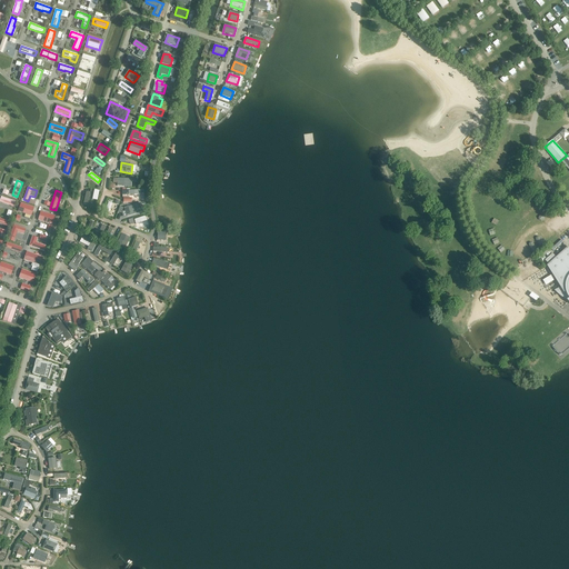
[(0,200),(0,202),(13,207),(16,201),(1,197),(0,200)]
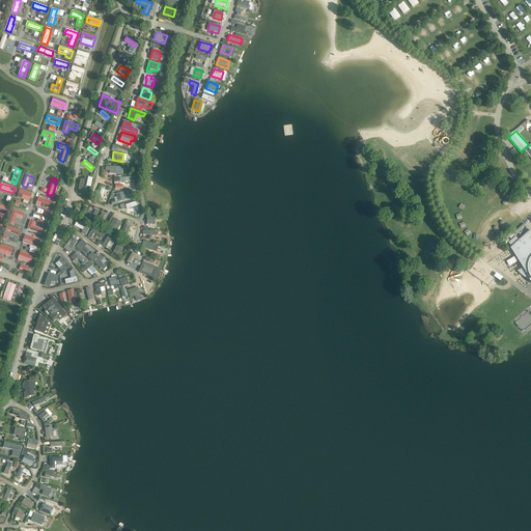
[(114,198),(115,203),(118,202),(134,198),(132,189),(116,194),(117,197),(114,198)]
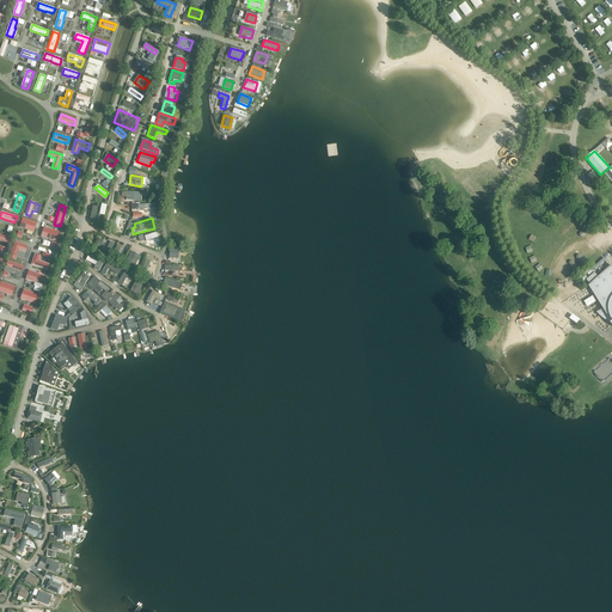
[(23,219),(20,228),(35,233),(37,224),(23,219)]
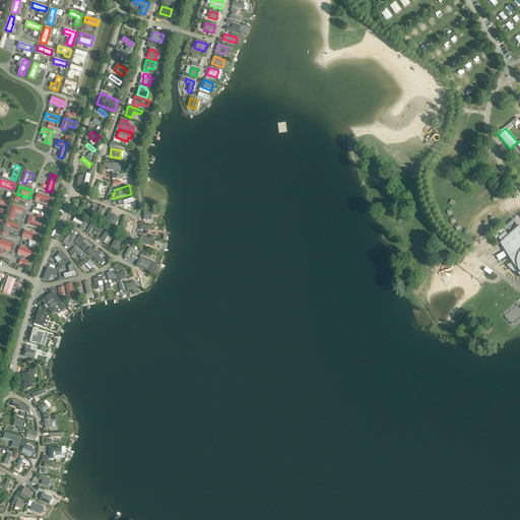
[(38,193),(35,201),(48,205),(51,197),(38,193)]
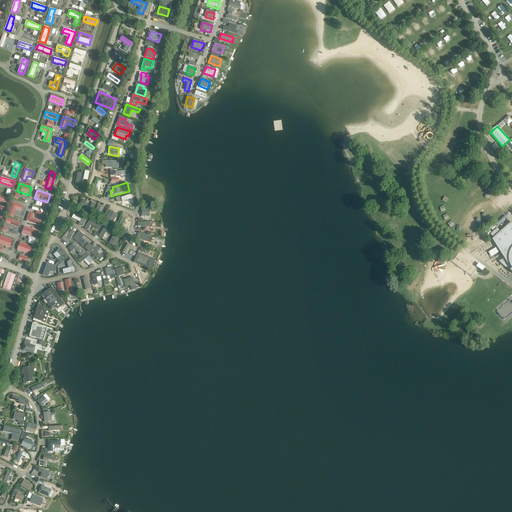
[(12,202),(9,212),(14,214),(16,209),(22,211),(23,206),(12,202)]
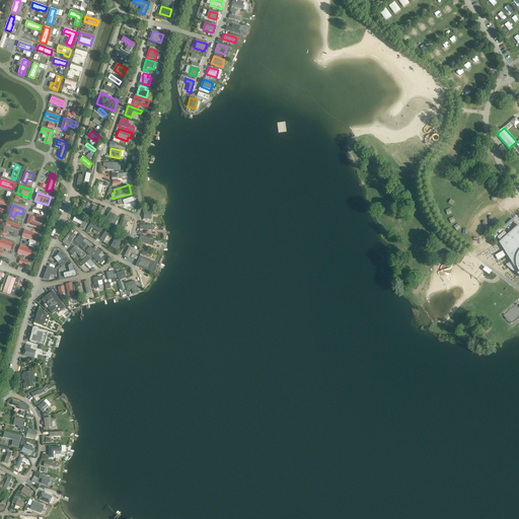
[(99,208),(95,218),(98,220),(103,209),(99,208)]
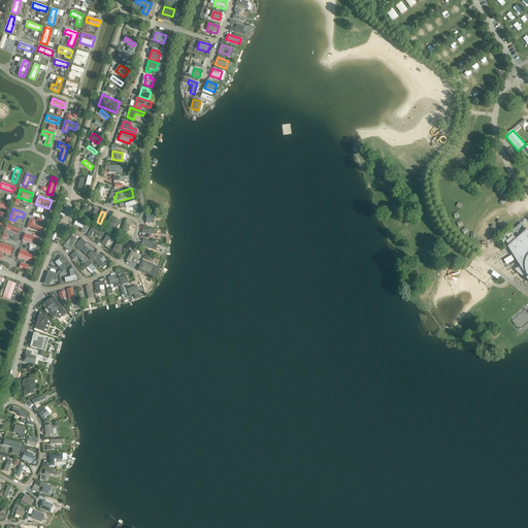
[(77,217),(75,221),(75,222),(85,226),(83,229),(80,232),(86,234),(89,228),(88,227),(90,224),(84,221),(77,217)]
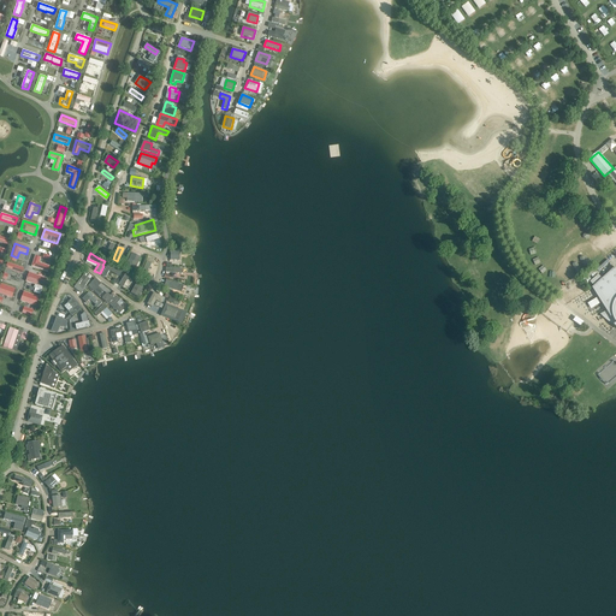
[(132,253),(126,266),(131,267),(136,255),(132,253)]
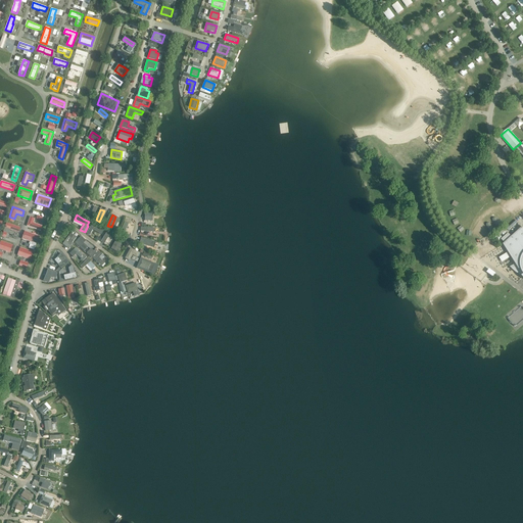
[(30,217),(27,227),(41,231),(43,226),(34,223),(35,219),(30,217)]
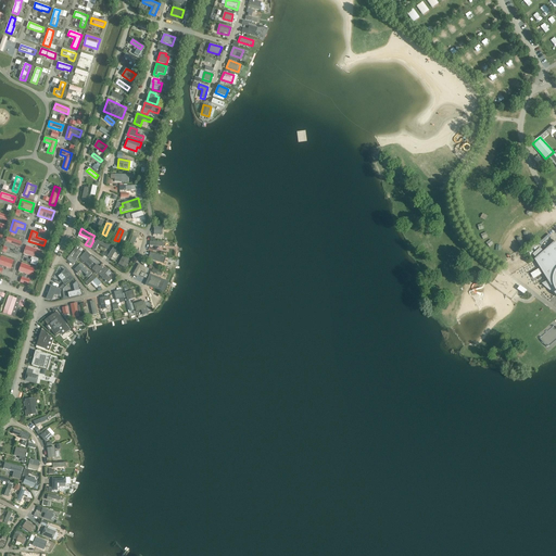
[(133,236),(128,248),(131,249),(137,238),(133,236)]
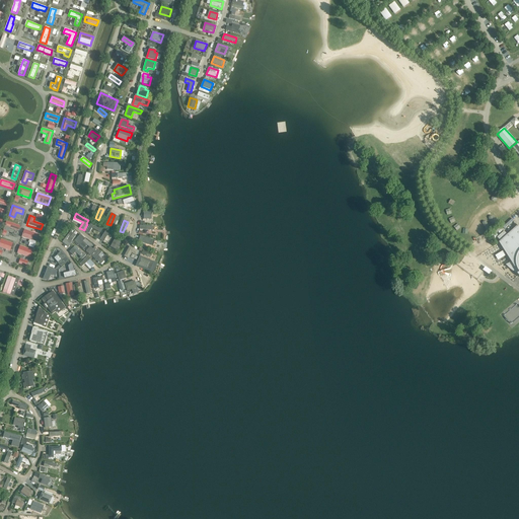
[(7,221),(5,226),(10,228),(18,231),(20,226),(7,221)]
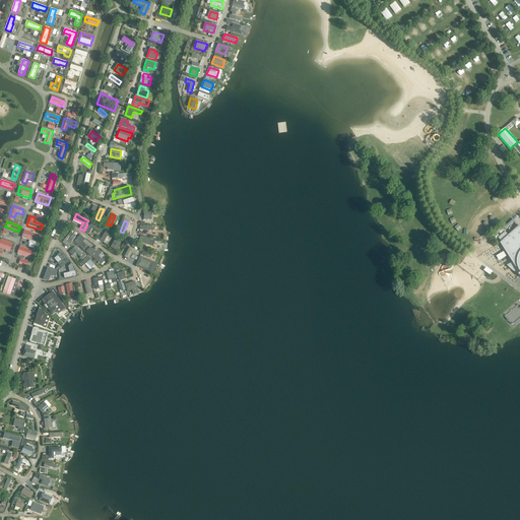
[(92,221),(86,233),(89,234),(92,229),(96,231),(101,234),(104,229),(102,228),(95,223),(92,221)]
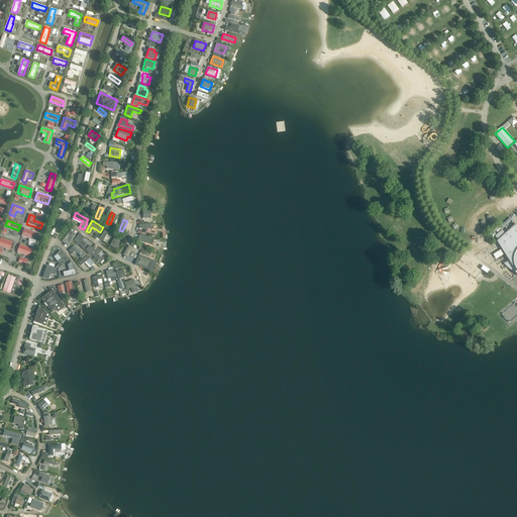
[(516,273),(516,225),(516,224),(498,240),(511,262),(508,263),(516,273)]
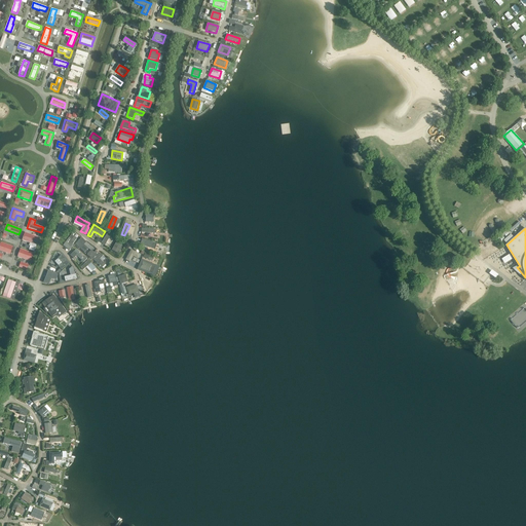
[(25,232),(23,240),(30,243),(36,246),(37,246),(39,237),(25,232)]
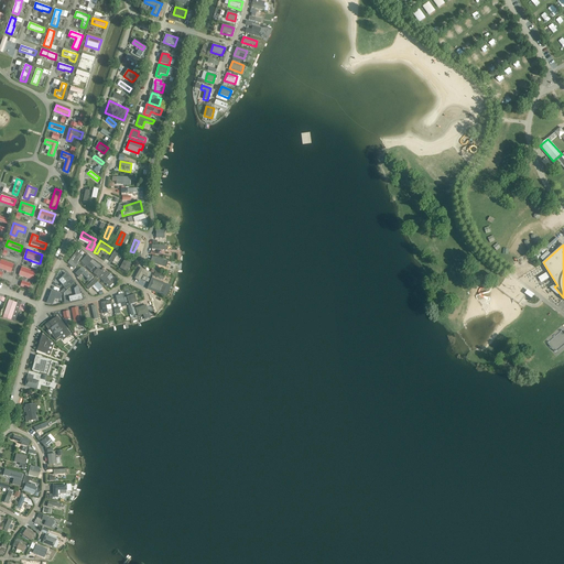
[(112,263),(119,252),(116,250),(109,261),(112,263)]
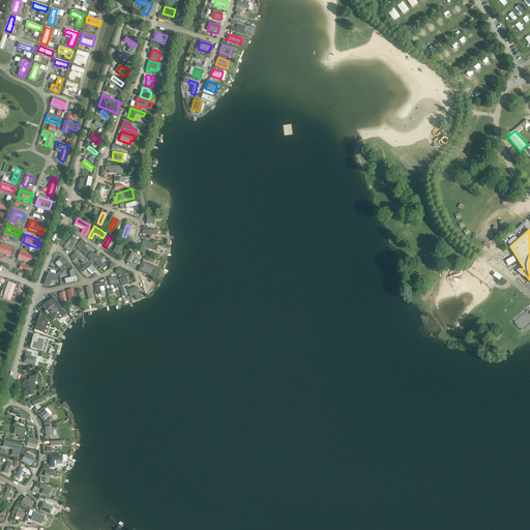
[(514,236),(508,242),(511,245),(518,239),(514,236)]
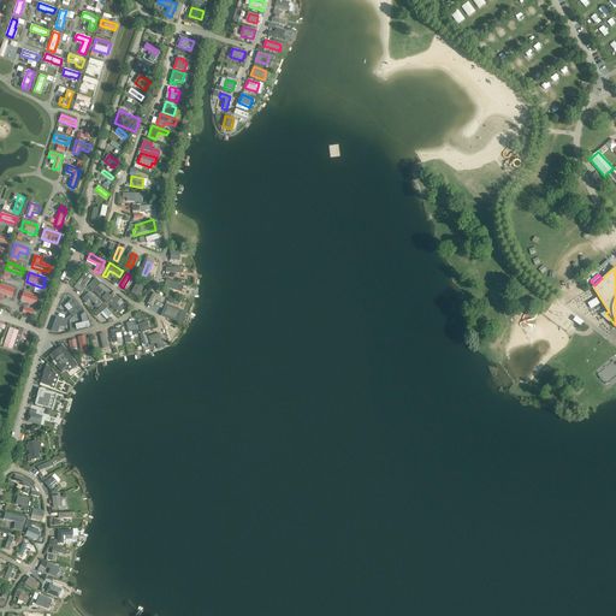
[(81,278),(73,288),(82,294),(87,288),(86,286),(90,279),(87,277),(83,276),(81,278)]
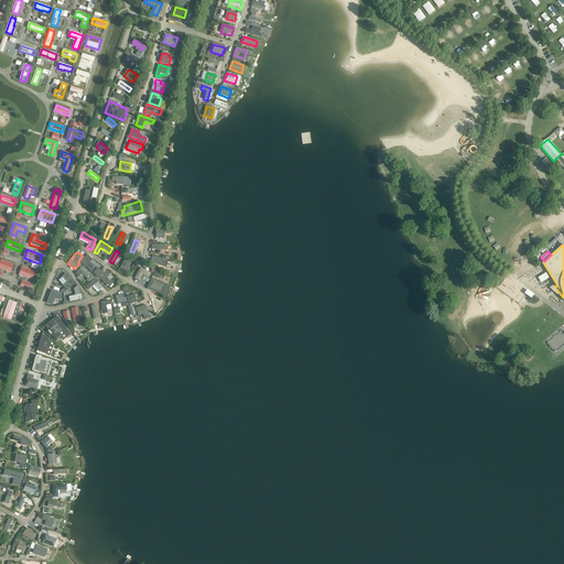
[(88,255),(82,261),(91,271),(95,267),(90,262),(93,260),(88,255)]
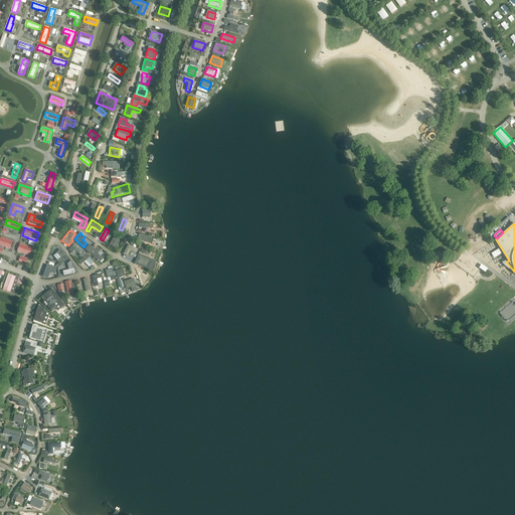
[(139,233),(137,239),(152,244),(154,238),(139,233)]
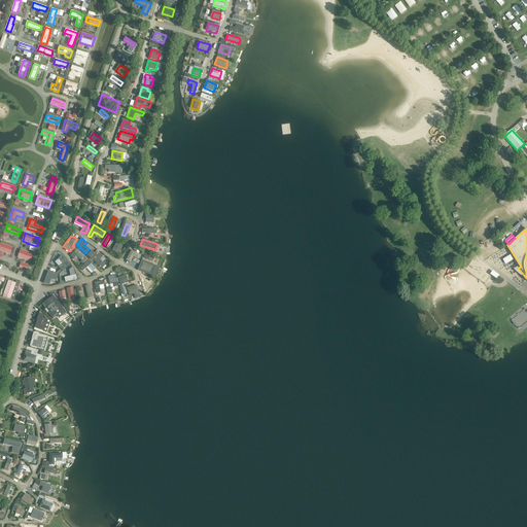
[(112,251),(119,254),(124,246),(116,242),(112,251)]
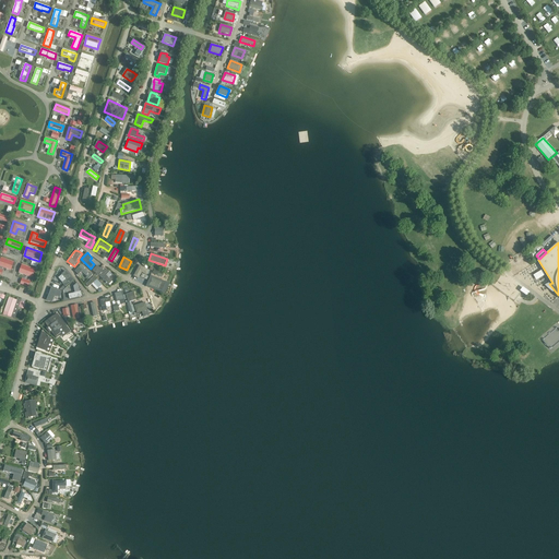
[(1,258),(0,259),(0,266),(4,268),(11,271),(14,262),(1,258)]
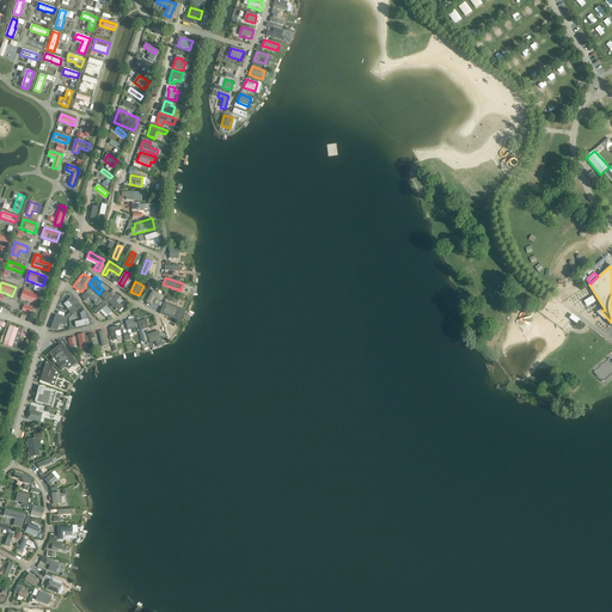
[(24,289),(20,299),(36,305),(38,295),(24,289)]
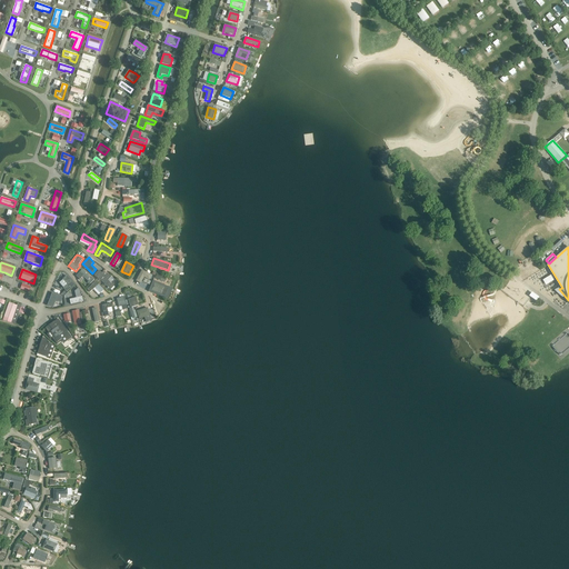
[(79,273),(76,277),(80,280),(83,277),(88,281),(90,278),(82,270),(79,273)]
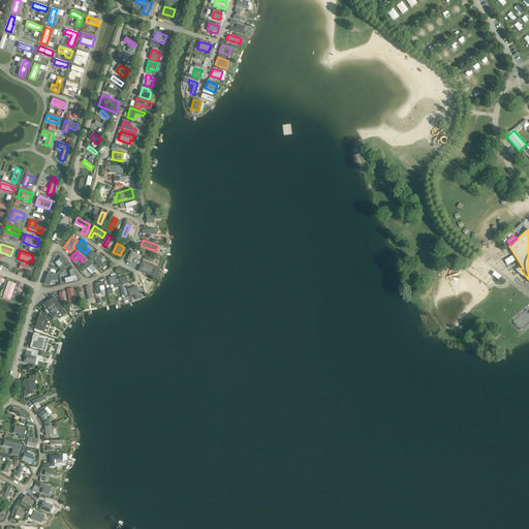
[(132,251),(127,261),(131,263),(132,260),(134,257),(138,260),(141,256),(132,251)]
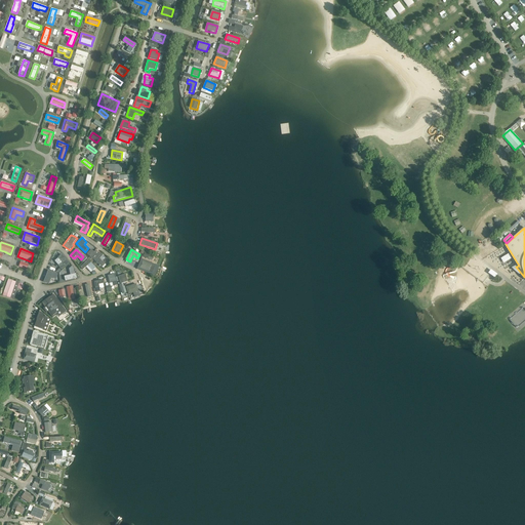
[(94,252),(90,256),(93,259),(99,253),(95,250),(94,252)]
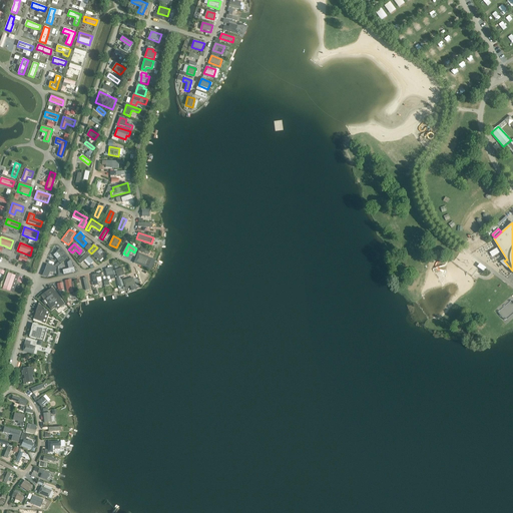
[(98,247),(92,253),(100,262),(102,259),(97,252),(100,249),(98,247)]
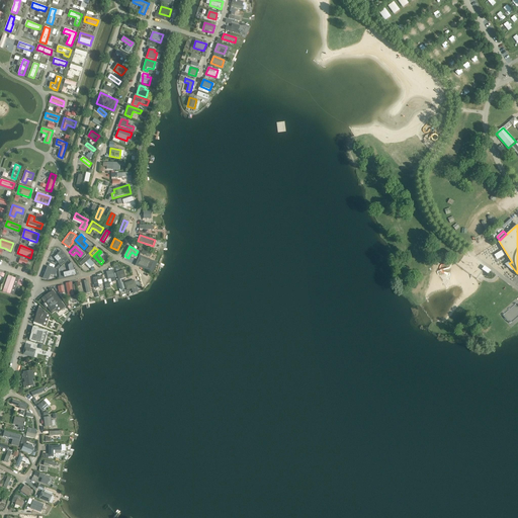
[(61,251),(57,254),(61,259),(58,262),(61,266),(68,260),(61,251)]
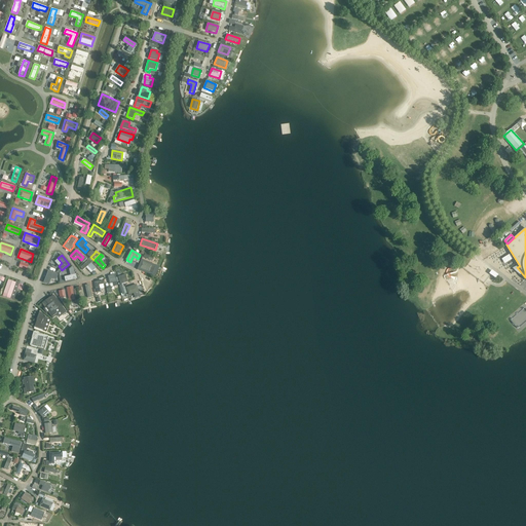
[(88,260),(80,267),(83,270),(91,263),(88,260)]
